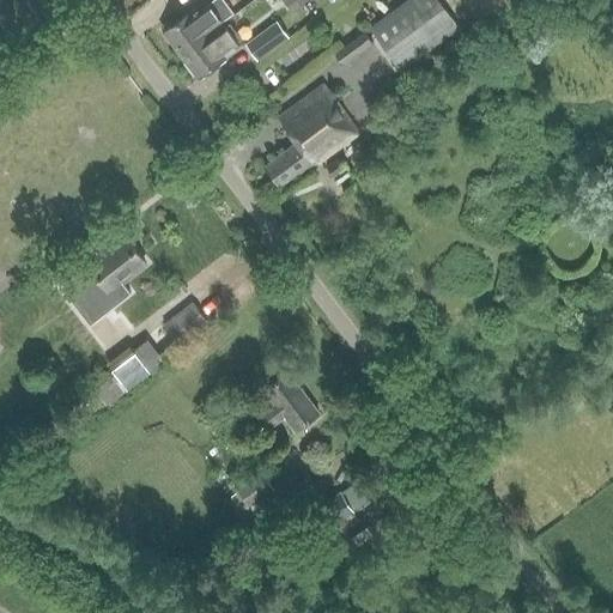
[(459,28),(437,0),(404,0),(369,26),(402,71),(459,28)]
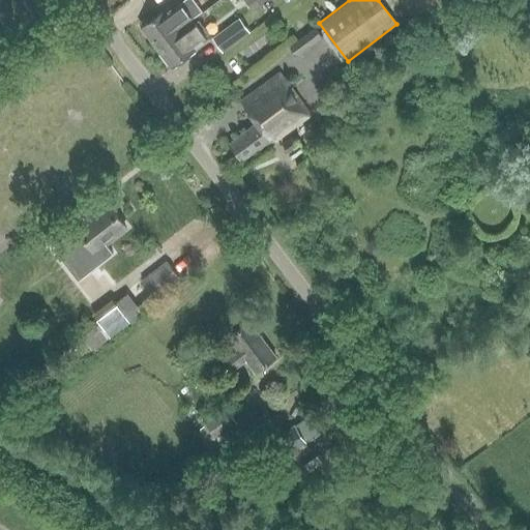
[(141,27),(154,46),(189,20),(176,1),(141,27)]
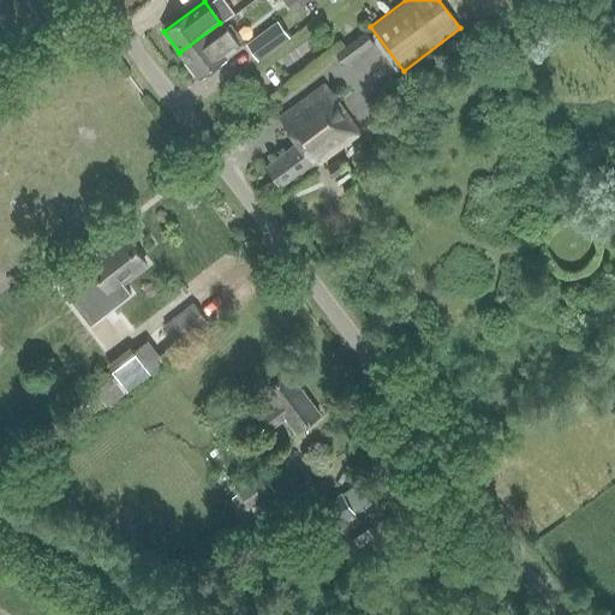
[(288,39),(275,22),(244,46),(257,61),(288,39)]
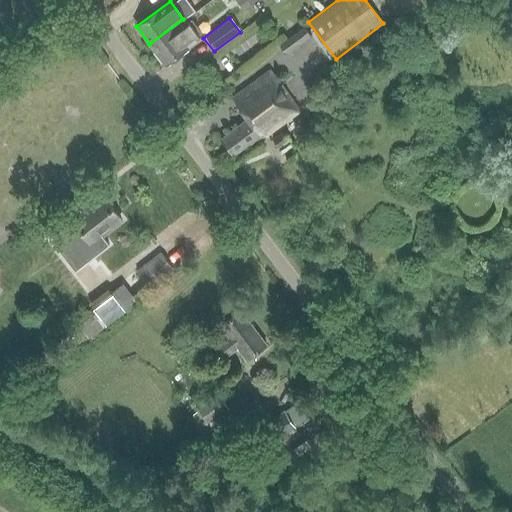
[(183,19),(149,44),(163,64),(198,39),(183,19)]
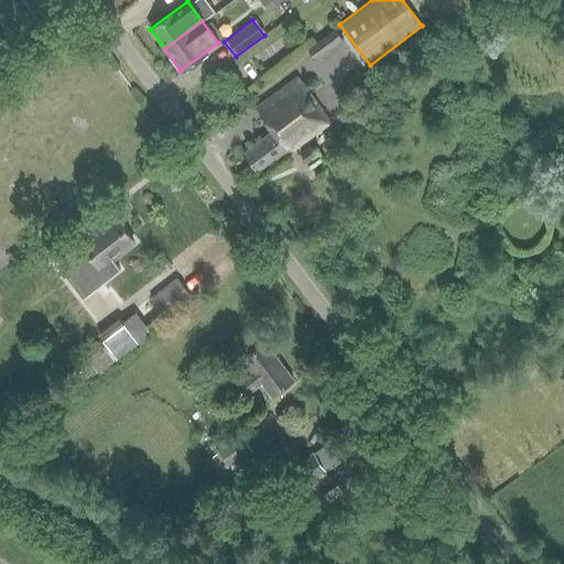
[(342,40),(334,30),(306,51),(314,61),(342,40)]
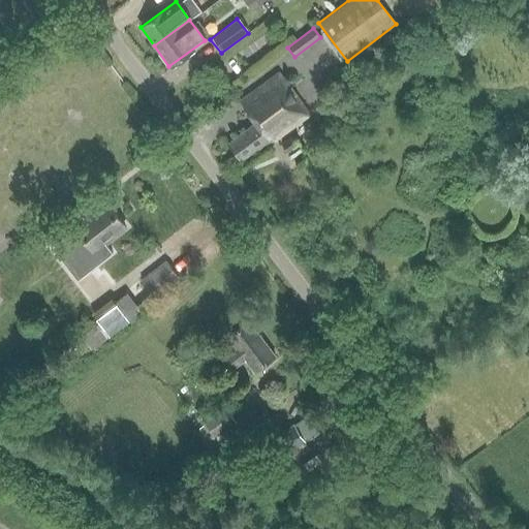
[(240,101),(255,121),(227,142),(242,160),(258,148),(260,151),(309,114),(277,72),(240,101)]
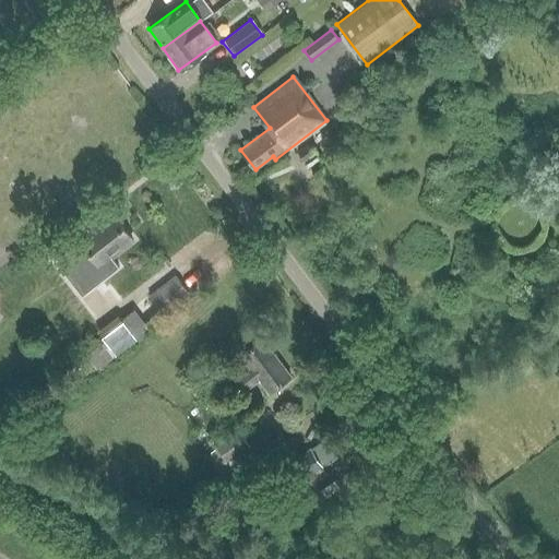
[(317,151),(310,142),(298,151),(305,159),(317,151)]
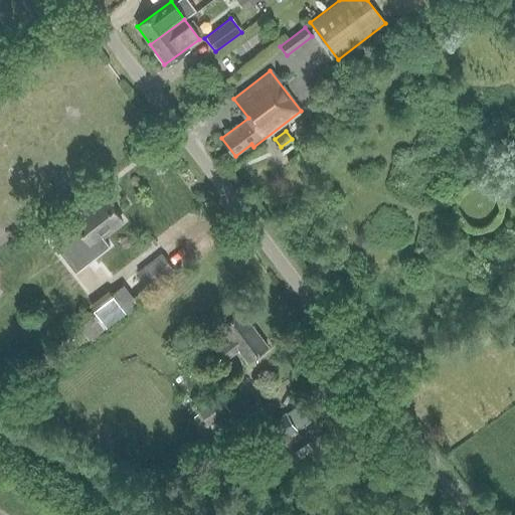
[(80,207),(84,211),(72,220),(91,243),(121,221),(103,197),(91,206),(88,202),(80,207)]
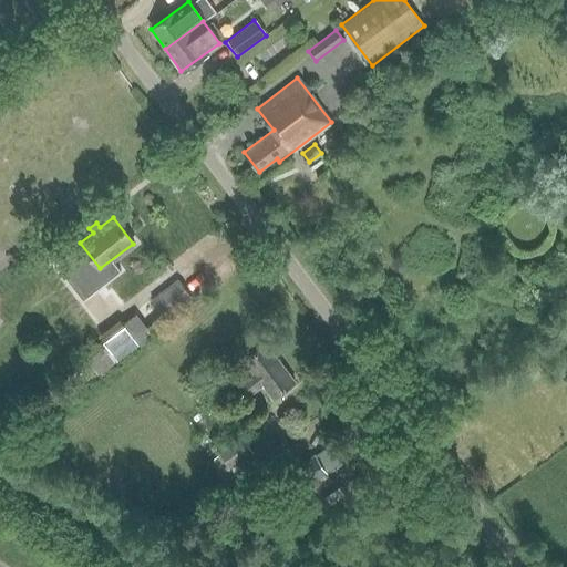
[(188,297),(176,279),(151,299),(164,316),(188,297)]
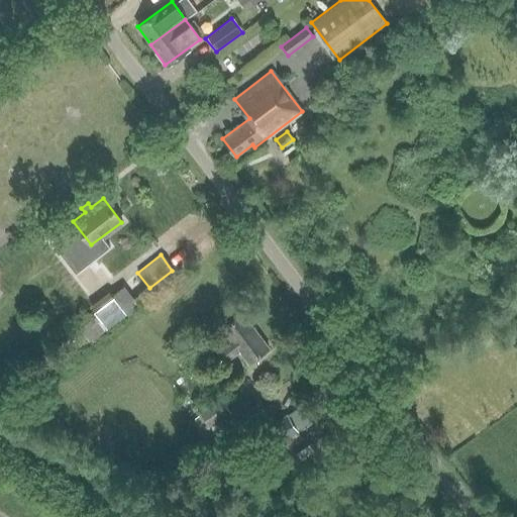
[(126,313),(109,292),(90,306),(106,328),(126,313)]
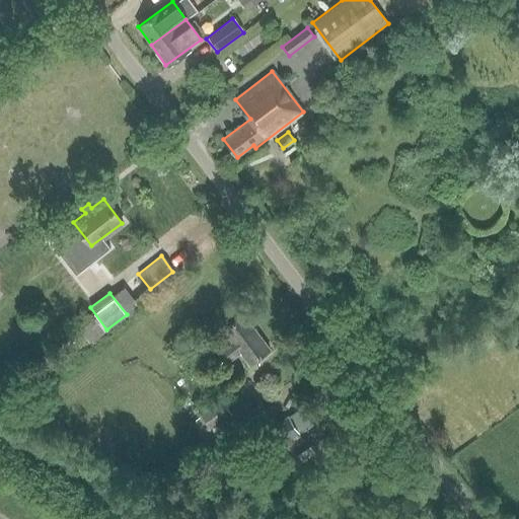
[(270,350),(243,314),(223,329),(224,329),(211,340),(219,351),(227,362),(240,352),(249,365),(270,350)]
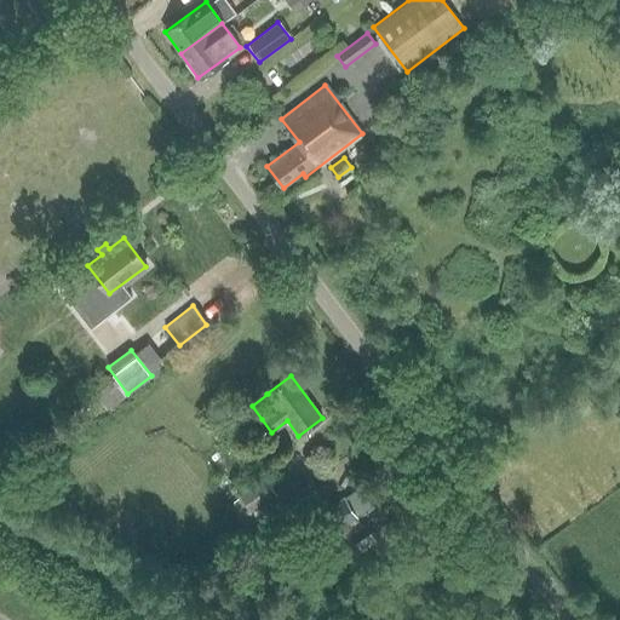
[(262,461),(253,449),(245,455),(253,468),(262,461)]
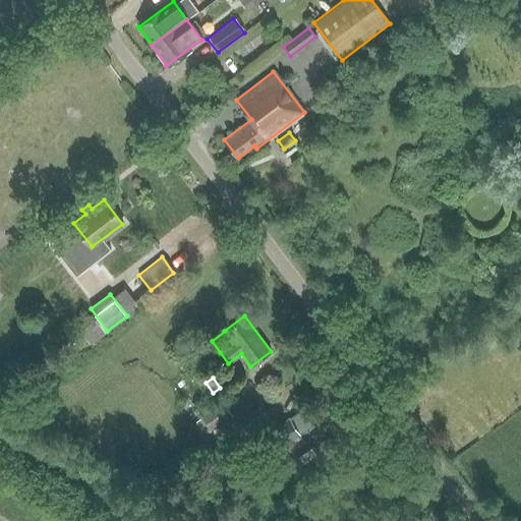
[(243,431),(222,402),(200,417),(191,424),(213,454),(243,431)]
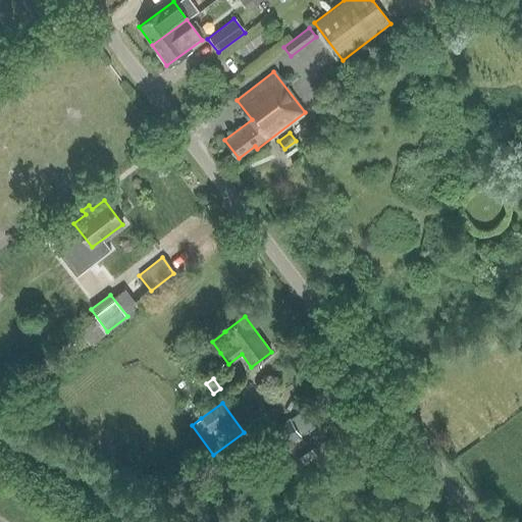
[(255,441),(266,459),(301,436),(290,419),(255,441)]
